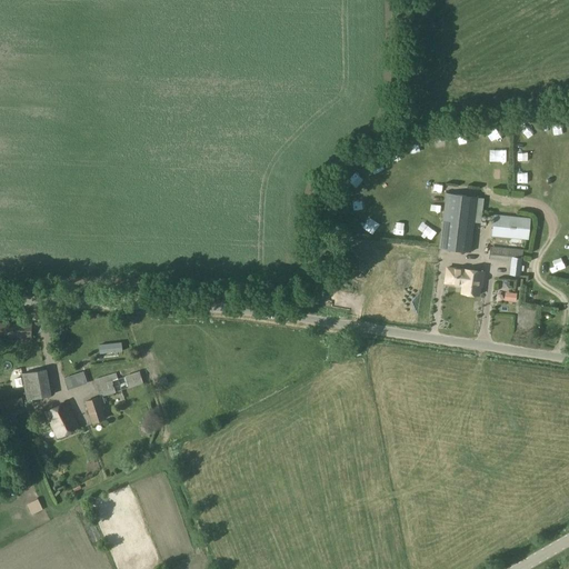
[(526,122),(527,132),(538,132),(538,121),(526,122)]
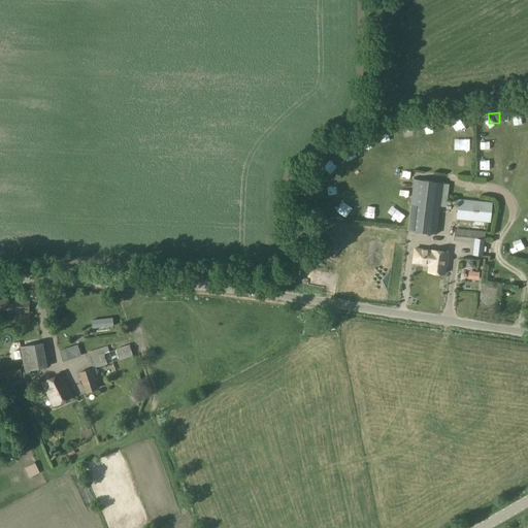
[(462,118),(451,122),(454,131),(465,127),(462,118)]
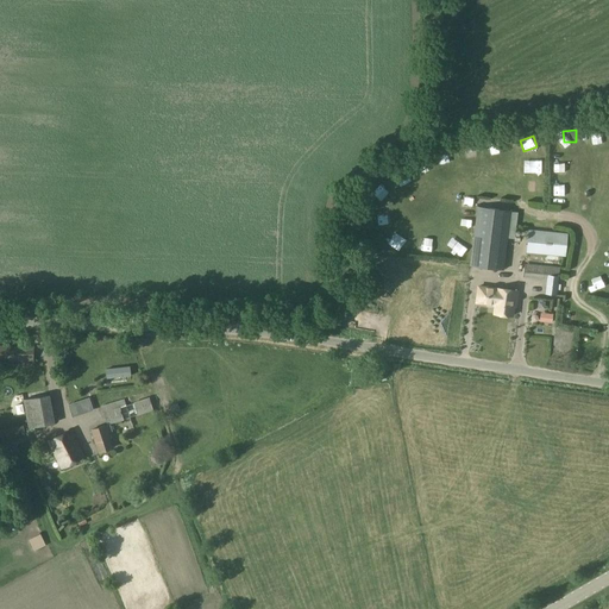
[(565,169),(565,158),(551,158),(552,169),(565,169)]
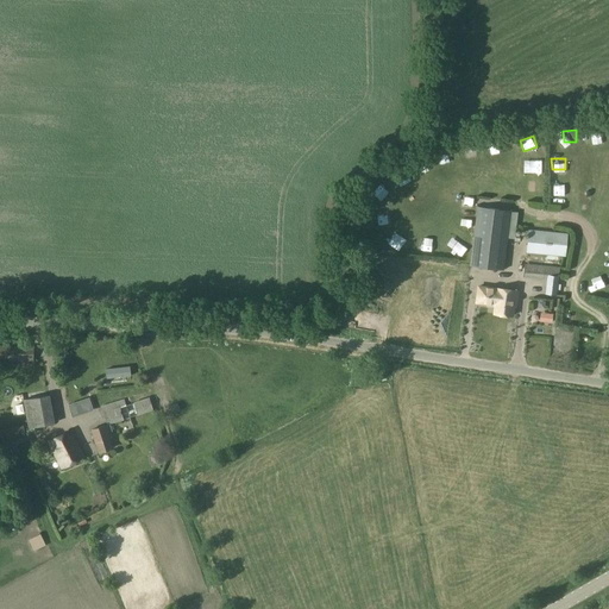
[(528,179),(528,190),(541,189),(540,177),(528,179)]
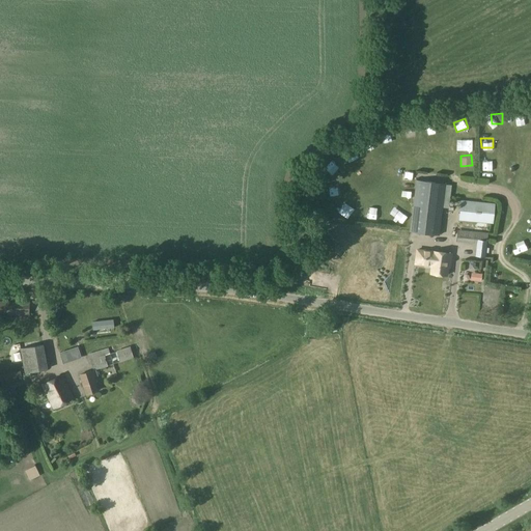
[(480,160),(480,170),(492,171),(492,160),(480,160)]
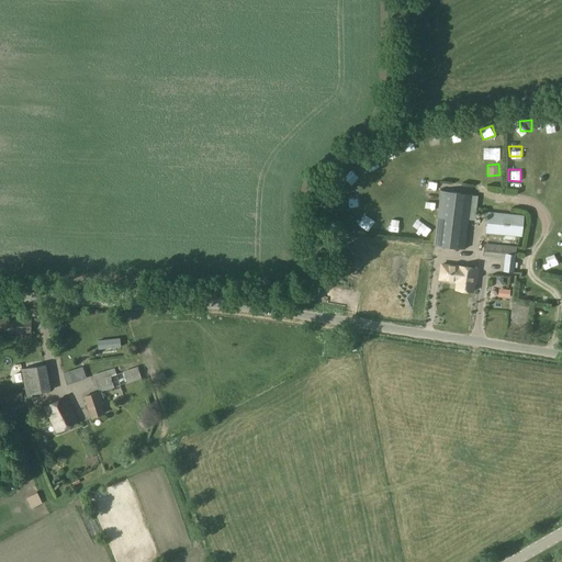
[(464,249),(471,194),(438,190),(433,246),(464,249)]
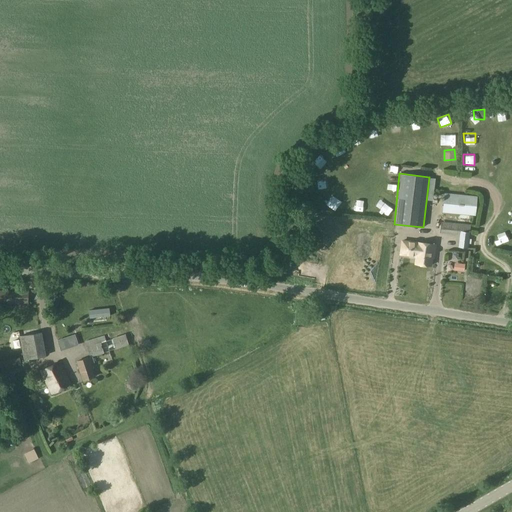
[(318,191),(328,189),(327,180),(317,181),(318,191)]
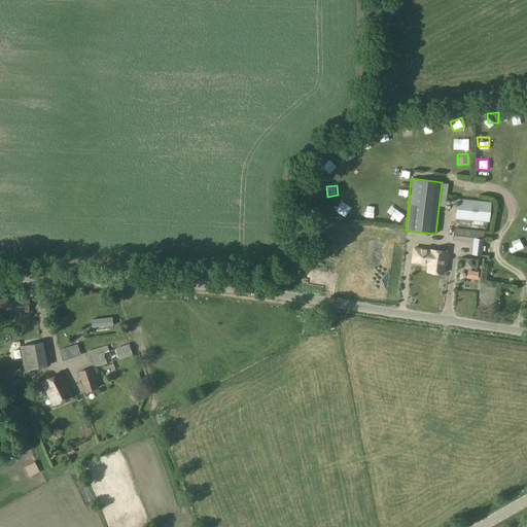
[(406,198),(407,191),(396,189),(395,196),(406,198)]
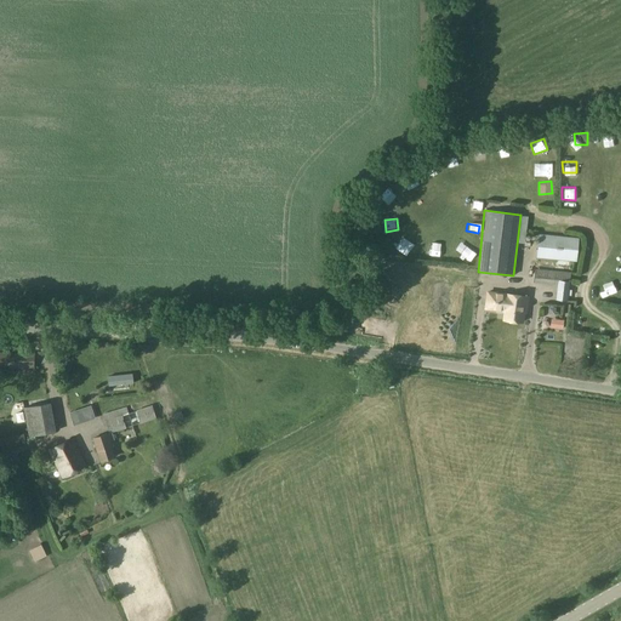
[(576,260),(579,239),(541,235),(539,257),(576,260)]
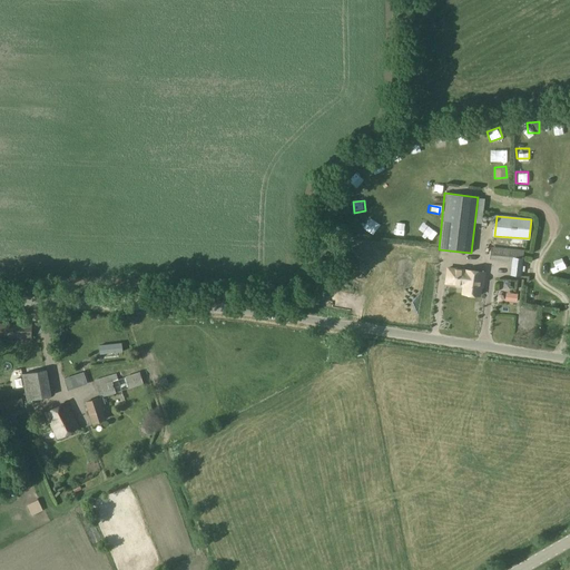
[(412,237),(424,238),(424,226),(412,226),(412,237)]
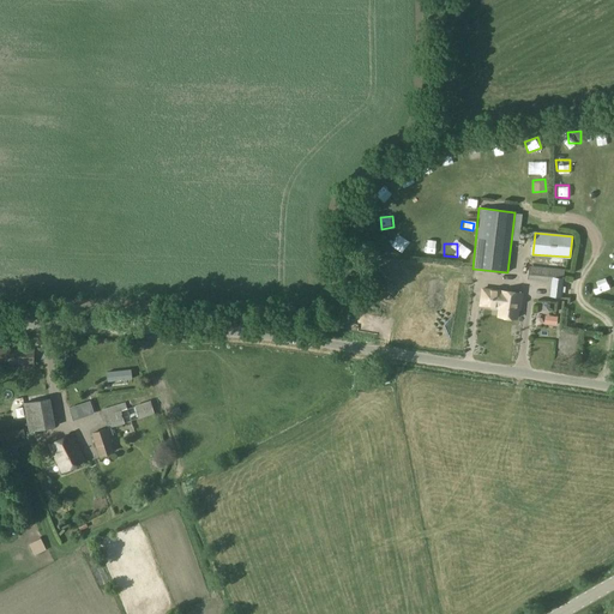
[(561,296),(563,281),(564,270),(530,266),(529,278),(552,280),(551,295),(561,296)]
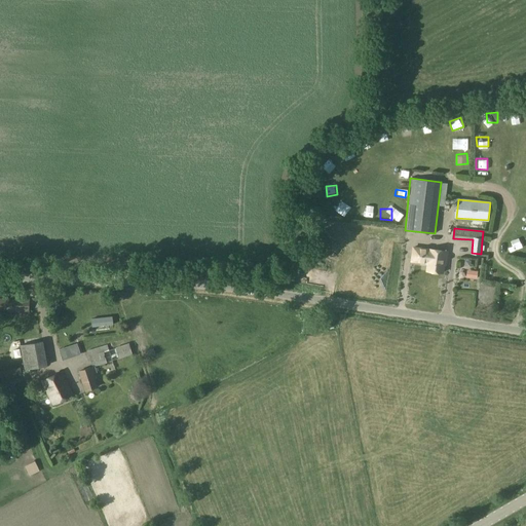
[(428,250),(413,248),(412,261),(427,263),(426,271),(444,273),(447,252),(428,250)]
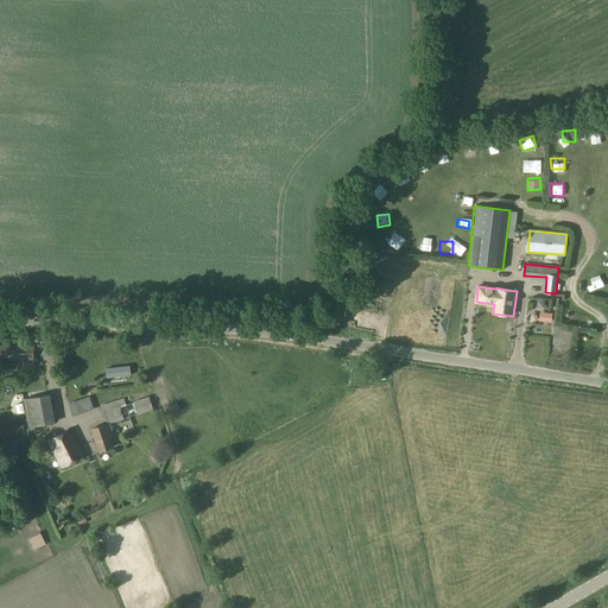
[(0,360),(33,361),(33,346),(0,344),(0,360)]
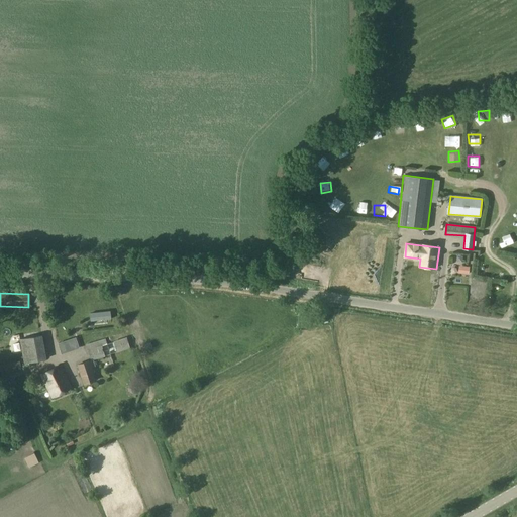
[(90,313),(91,321),(110,319),(110,312),(90,313)]
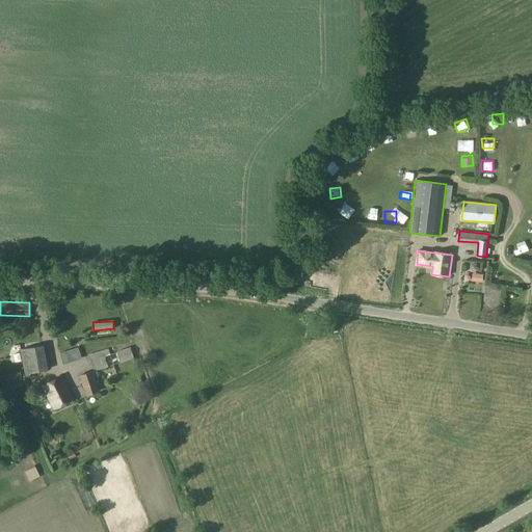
[(49,370),(44,345),(21,350),(25,374),(49,370)]
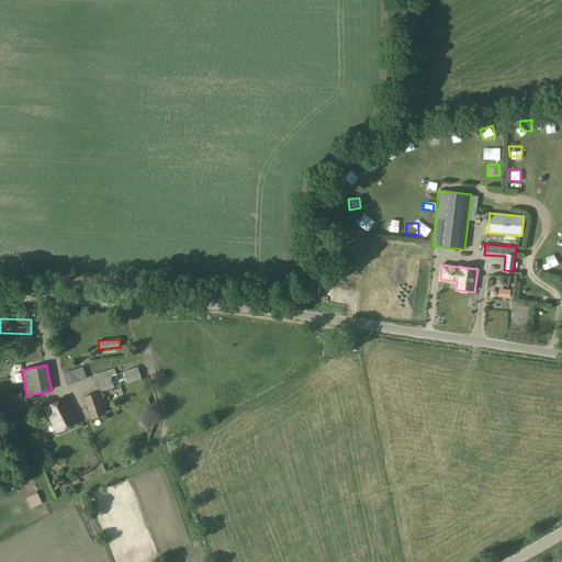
[(82,366),(63,371),(66,384),(86,380),(82,366)]
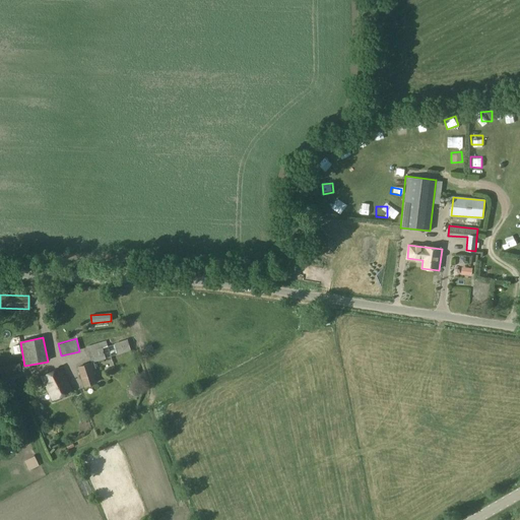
[(130,349),(128,341),(127,339),(107,345),(106,339),(86,346),(91,363),(90,364),(90,363),(77,368),(84,386),(96,382),(91,369),(95,368),(93,363),(120,353),(121,359),(130,355),(129,350),(130,349)]
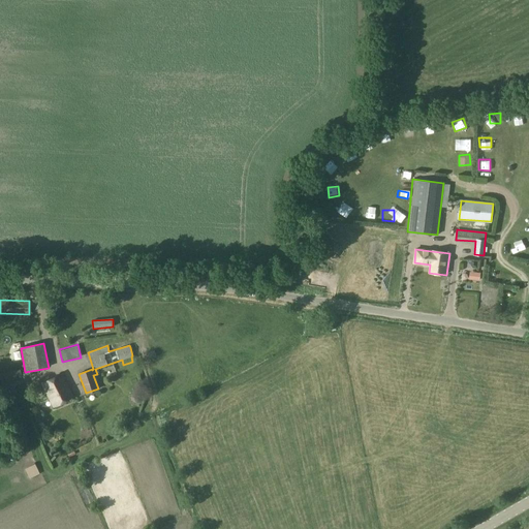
[(0,383),(22,380),(20,370),(0,372),(0,383)]
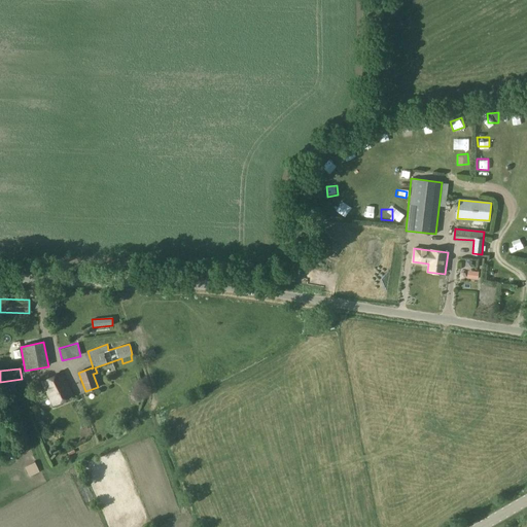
[(54,406),(73,395),(61,373),(41,382),(54,406)]
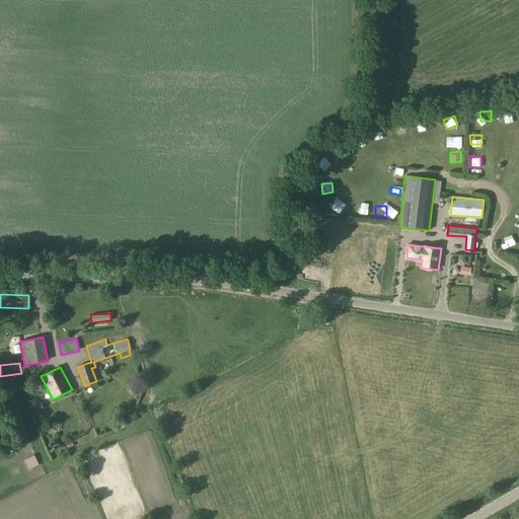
[(34,455),(24,460),(29,469),(39,464),(34,455)]
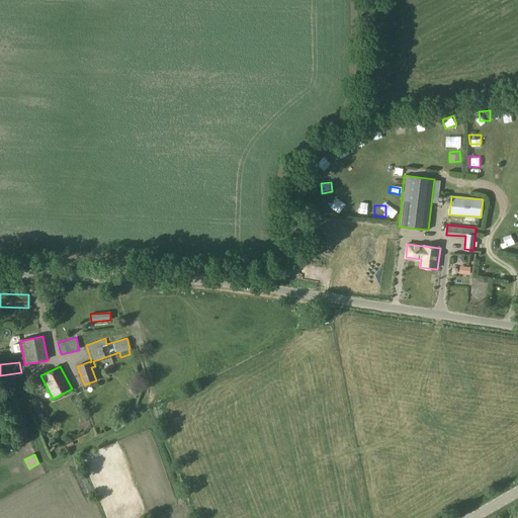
All buildings are outlined.
